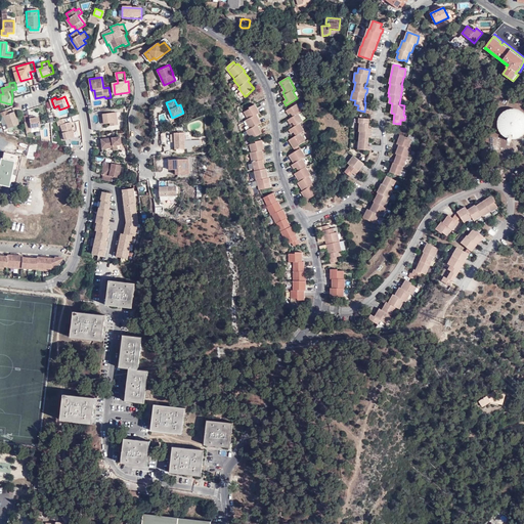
[(255,104),(249,107),(250,110),(244,112),(248,119),(246,121),(250,129),(247,130),(251,139),(262,133),(258,125),(261,123),(257,115),(260,113),(255,104)]
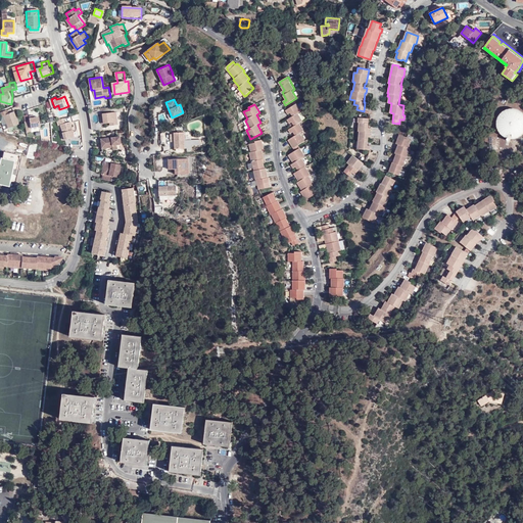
[(297,104),(286,110),(288,114),(291,113),(293,116),(287,120),(289,124),(292,122),(294,126),(288,130),(291,134),(294,132),(296,136),(288,140),(293,148),(305,141),(300,133),(304,131),(299,123),(303,121),(298,113),(301,111),(297,104)]
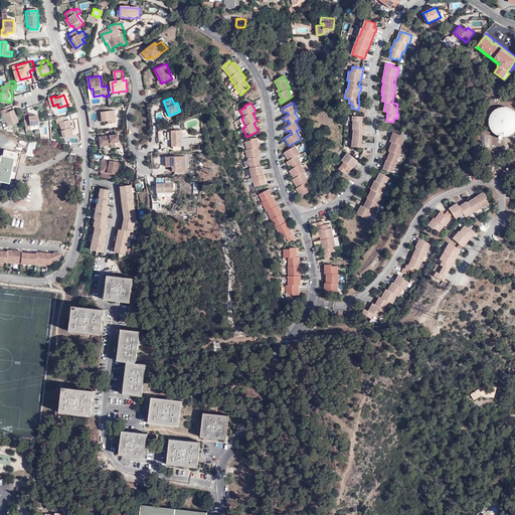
[(6,114),(11,126),(21,122),(16,110),(11,112),(10,108),(2,111),(4,115),(6,114)]
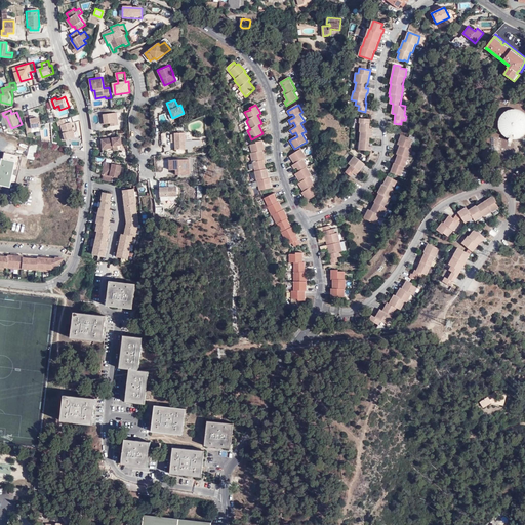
[(507,139),(509,140),(513,142),(517,140),(521,139),(524,136),(524,134),(524,115),(521,112),(517,111),(513,110),(509,111),(505,113),(501,115),(499,118),(498,122),(497,126),(498,130),(500,134),(502,137),(507,139)]
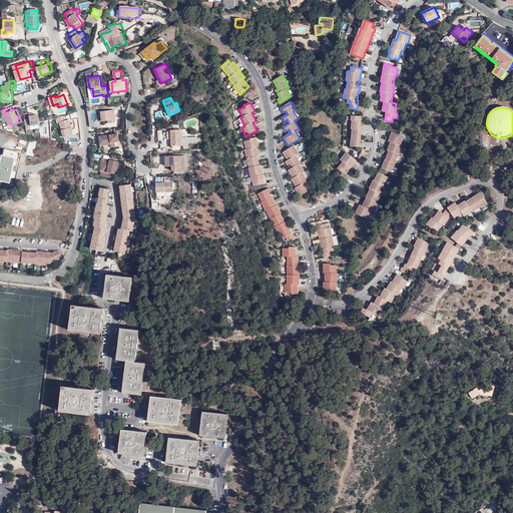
[(115,110),(102,111),(103,121),(109,120),(109,123),(117,122),(115,110)]
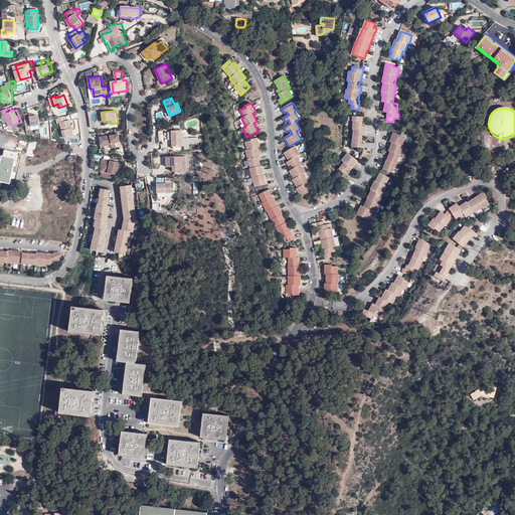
[(42,125),(41,115),(36,116),(32,116),(31,117),(32,119),(27,120),(29,130),(34,129),(34,126),(42,125)]
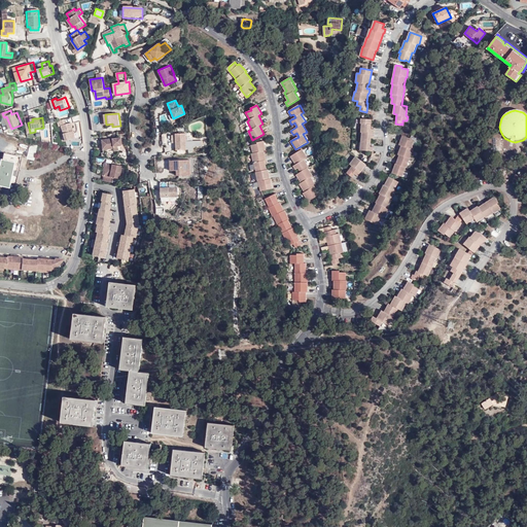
[(361,132),(360,150),(374,151),(374,146),(371,146),(372,137),(375,137),(375,133),(374,133),(374,129),(371,129),(371,119),(361,118),(360,124),(361,124),(361,132)]
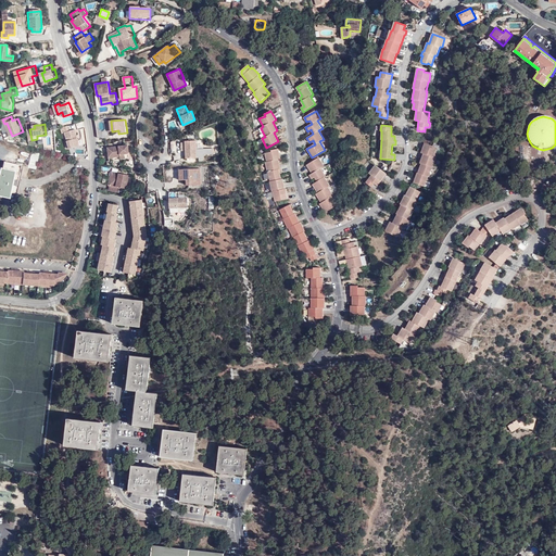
[(66,134),(72,149),(83,147),(77,129),(72,131),(71,126),(62,128),(64,134),(66,134)]
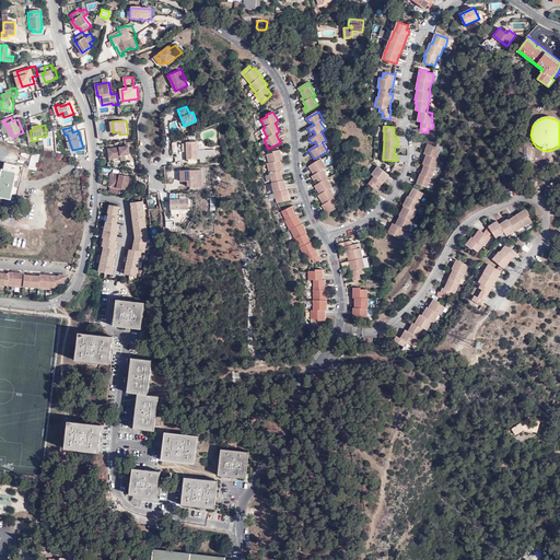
[(198,142),(187,142),(187,143),(183,144),(183,152),(187,152),(187,160),(199,160),(198,142)]
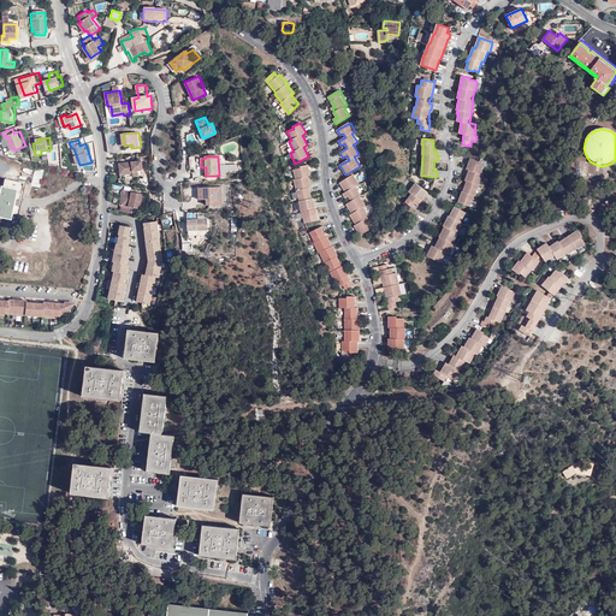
[(467,169),(469,170),(466,181),(467,181),(465,187),(463,187),(461,190),(462,191),(460,197),(458,196),(456,201),(457,202),(463,205),(463,203),(471,206),(474,195),(475,195),(479,184),(483,175),(480,173),(485,163),(471,158),(467,169)]
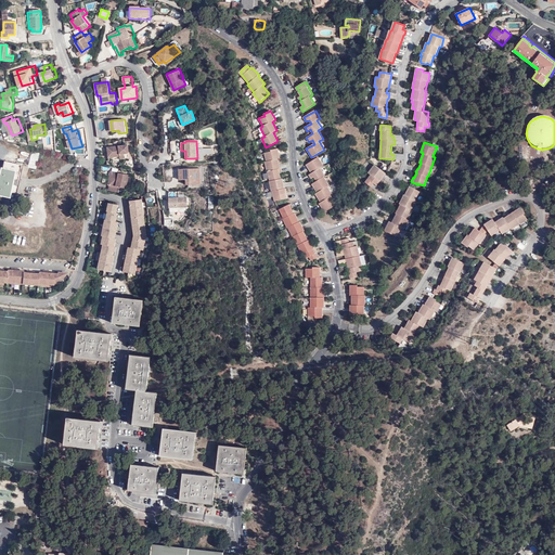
[(129,145),(110,147),(111,158),(121,156),(121,159),(127,158),(126,154),(131,153),(129,145)]
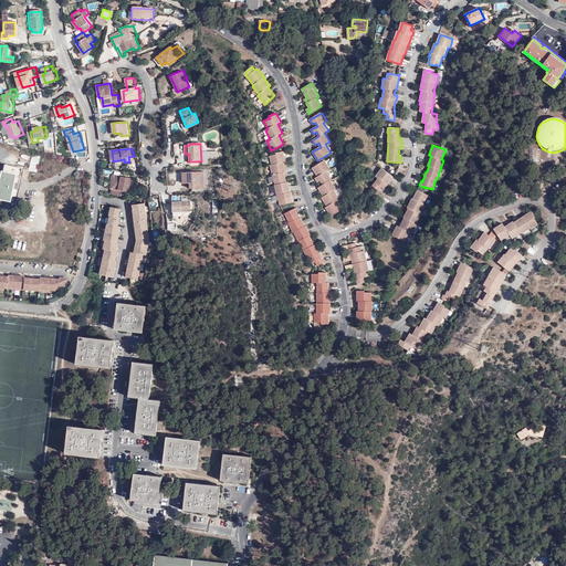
[(283,152),(278,153),(276,153),(276,155),(270,156),(272,165),(271,165),(273,176),(274,182),(275,185),(274,185),(276,196),(279,195),(281,205),(293,202),(292,192),(291,192),(289,182),(286,182),(285,177),(287,177),(284,163),(285,161),(283,152)]
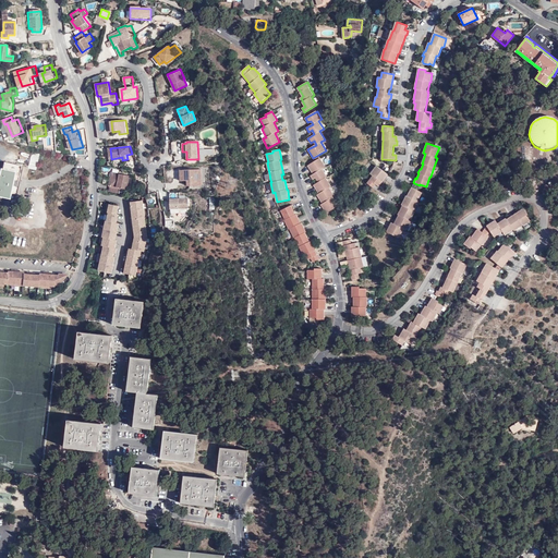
[(32,153),(27,168),(35,170),(39,154),(32,153)]
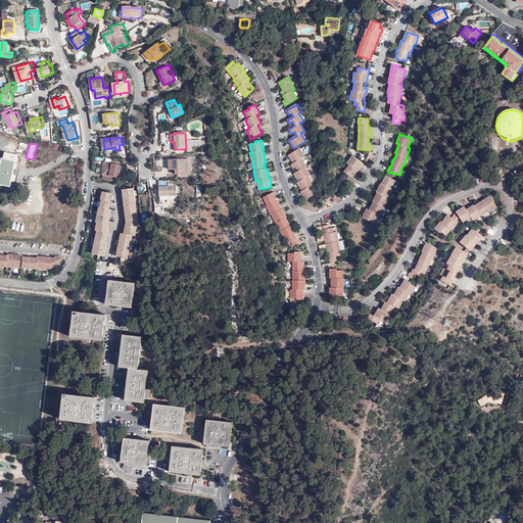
[(290,154),(289,155),(293,163),(291,164),(293,169),(296,167),(298,171),(294,174),(299,182),(297,183),(302,191),(300,192),(305,200),(318,193),(313,185),(315,184),(310,176),(311,175),(305,167),(307,165),(302,157),(305,155),(300,148),(294,151),(290,153),(290,154)]
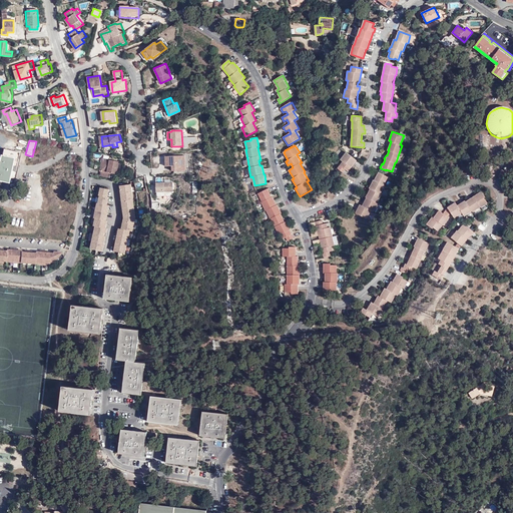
[(18,160),(19,154),(3,150),(2,157),(0,156),(0,191),(0,192),(2,183),(9,185),(14,159),(18,160)]
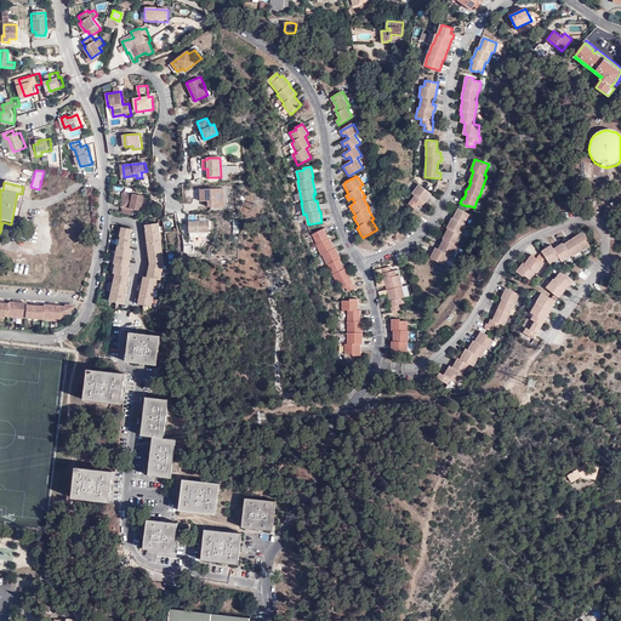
[(420,184),(412,193),(415,195),(409,204),(415,209),(419,205),(422,208),(432,194),(420,184)]
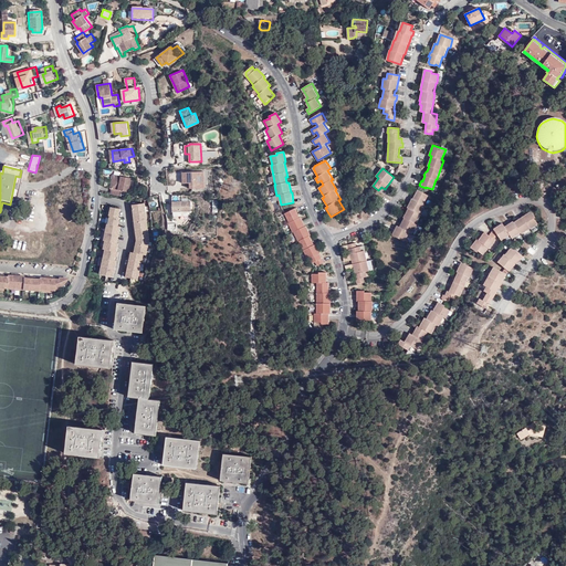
[(205,171),(182,173),(184,184),(190,184),(190,189),(206,189),(205,171)]
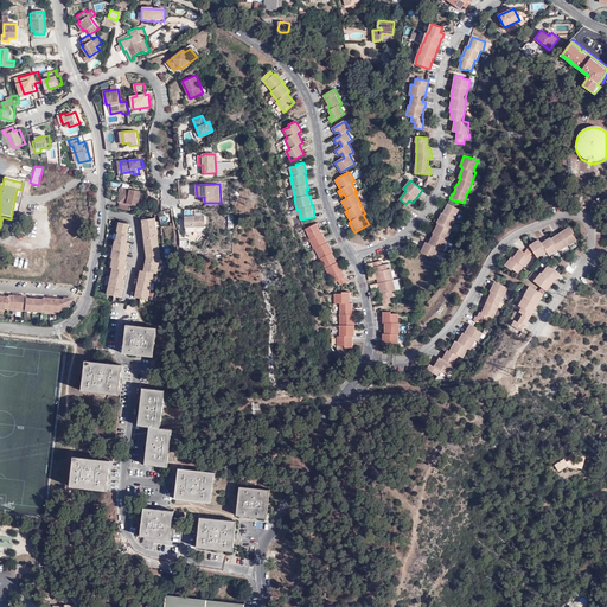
[(138,206),(141,191),(121,187),(117,203),(119,203),(119,209),(129,211),(131,204),(138,206)]
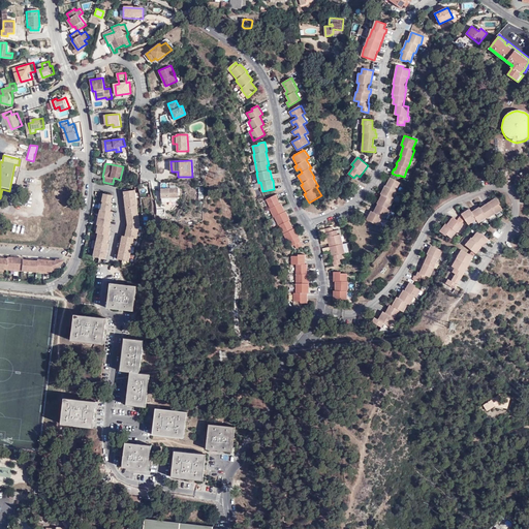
[(387,182),(386,182),(384,185),(385,186),(380,194),(381,195),(377,203),(378,204),(373,212),(371,211),(367,219),(367,220),(372,223),(372,222),(377,225),(382,217),(384,218),(390,210),(389,209),(393,200),(392,200),(392,199),(396,192),(395,191),(400,183),(391,178),(387,182)]
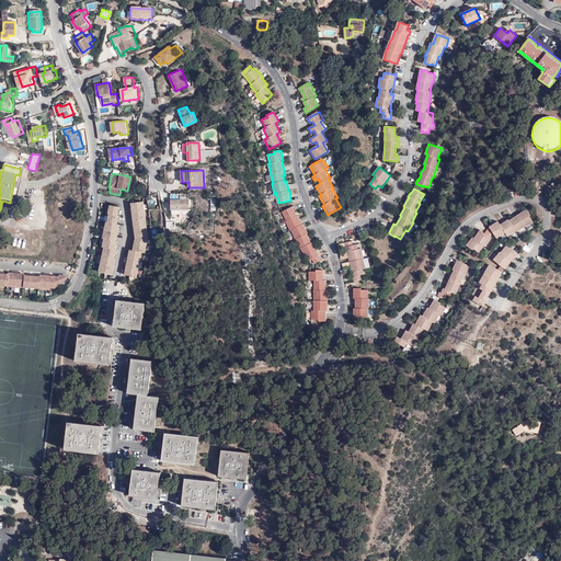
[(190,199),(171,201),(171,210),(190,209),(190,199)]
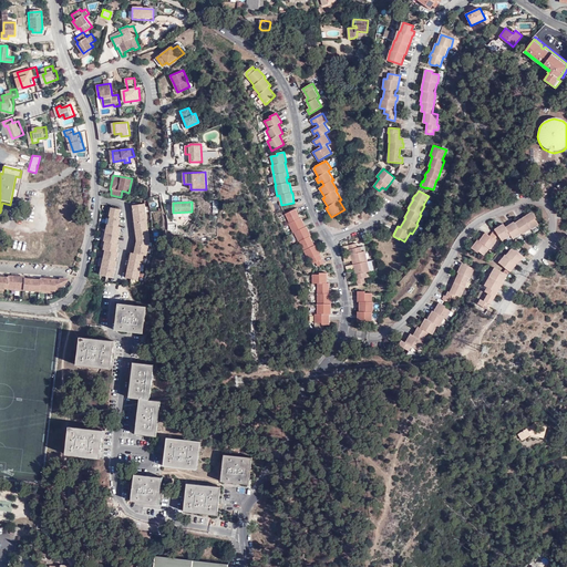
[(146,213),(145,204),(138,205),(140,208),(132,209),(133,214),(140,213),(146,213)]
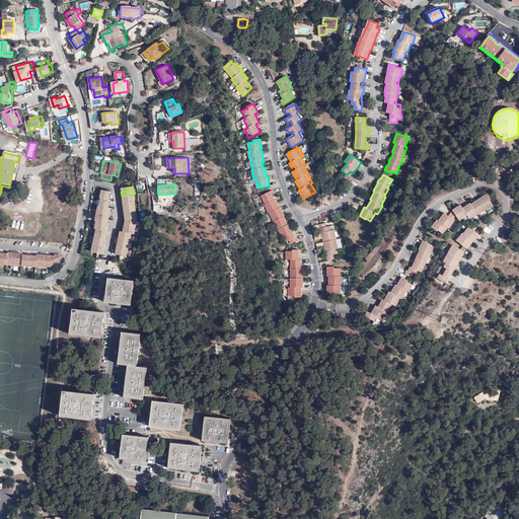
[(388,189),(384,196),(390,199),(392,195),(394,192),(388,189)]
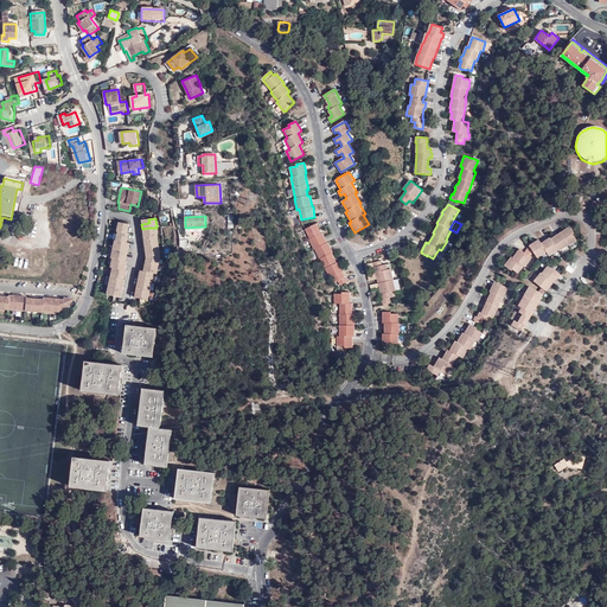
[(126,228),(126,223),(120,222),(117,231),(119,231),(127,234),(128,230),(126,228)]
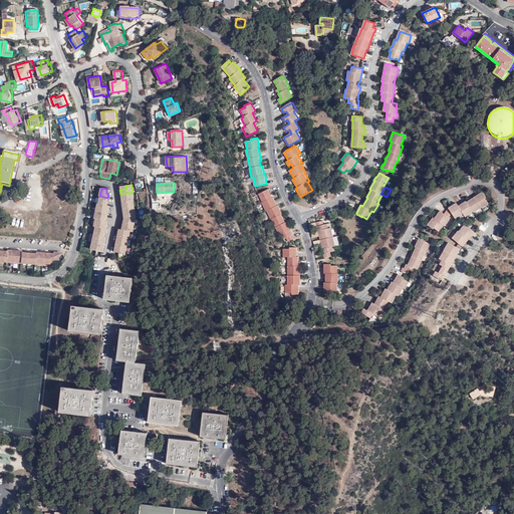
[(264,192),(259,194),(263,203),(262,203),(266,211),(267,211),(271,219),(272,219),(280,236),(281,235),(283,239),(286,238),(288,241),(289,241),(293,239),(293,238),(294,238),(290,231),(291,230),(287,222),(286,222),(285,219),(283,219),(281,214),(282,214),(278,206),(277,206),(273,197),(272,198),(270,193),(271,192),(269,189),(268,190),(267,189),(263,191),(264,192)]
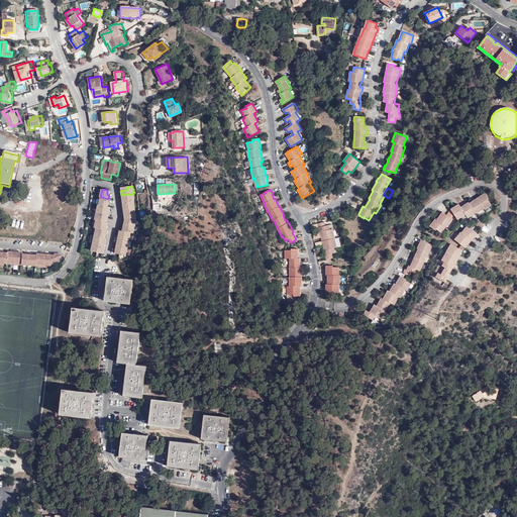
[(459,203),(451,209),(455,216),(457,219),(466,214),(468,217),(476,212),(477,213),(485,208),(485,209),(492,204),(488,199),(489,198),(486,192),(470,202),(469,202),(461,206),(459,203)]
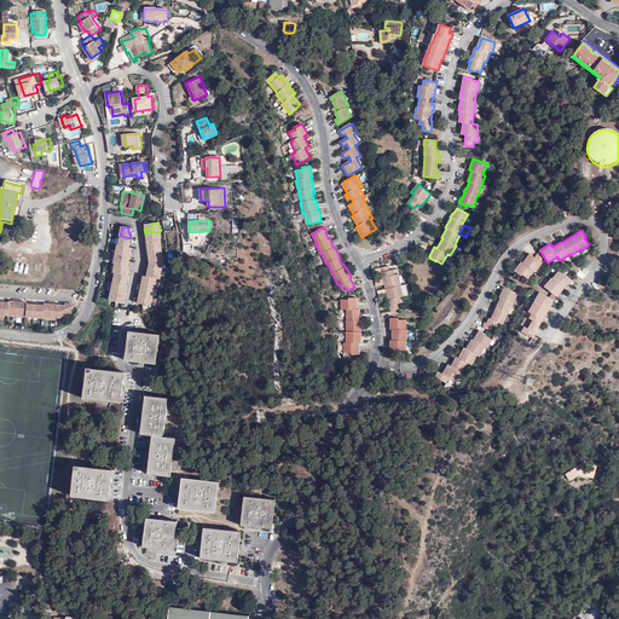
[(161,241),(160,232),(152,232),(154,237),(145,238),(146,243),(154,242),(161,241)]
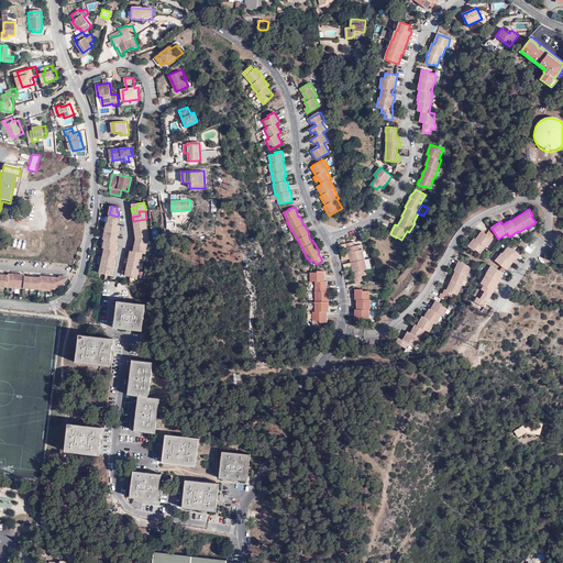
[(119,219),(119,217),(118,217),(110,214),(108,222),(114,224),(116,219),(119,219)]
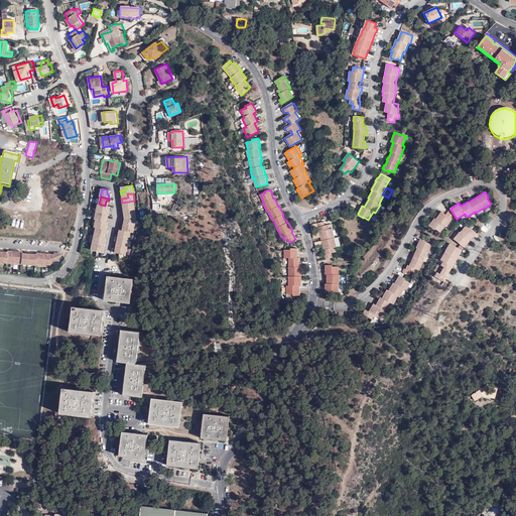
[(134,209),(134,201),(128,202),(129,206),(122,206),(122,210),(129,210),(134,209)]
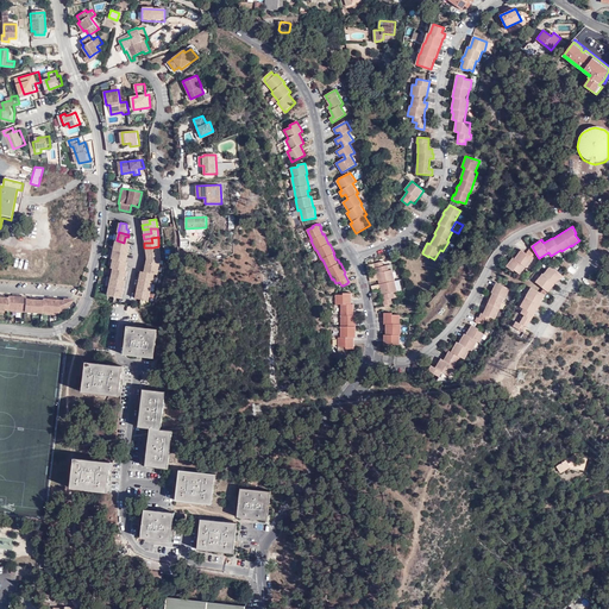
[(129,249),(130,244),(127,243),(124,243),(117,240),(115,240),(114,250),(120,251),(121,246),(129,249)]
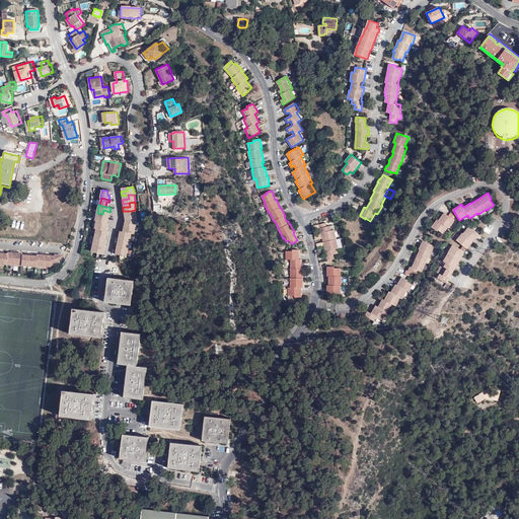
[(125,215),(126,219),(136,217),(135,210),(130,211),(131,215),(125,215)]
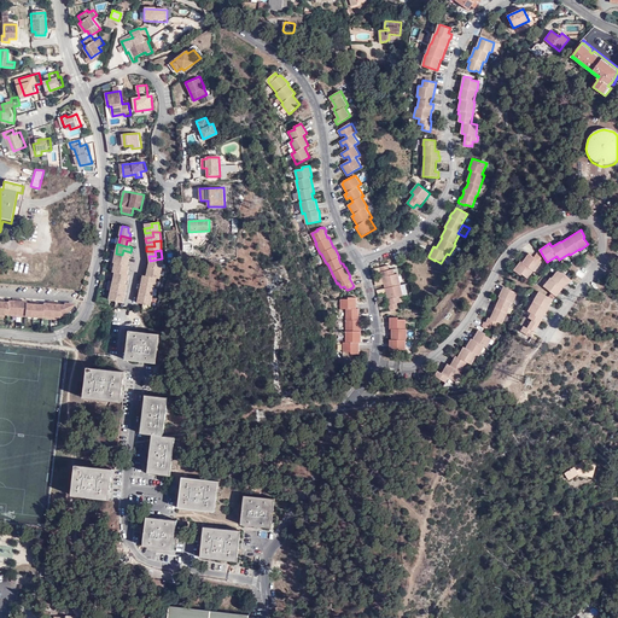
[(544,258),(540,250),(535,256),(541,262),(544,258)]
